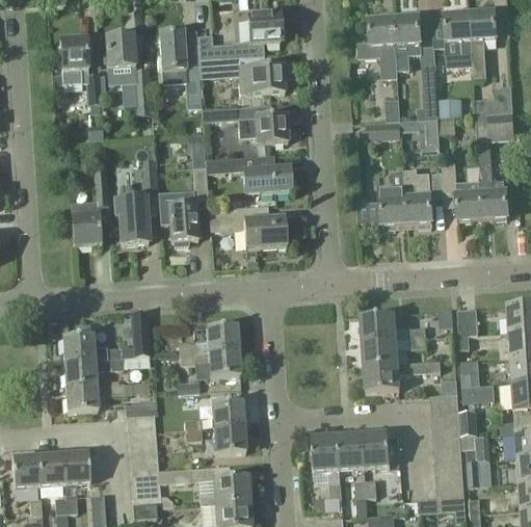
[(470,14),(473,66),(474,79),(487,78),(484,41),(496,40),(495,11),(470,14)]
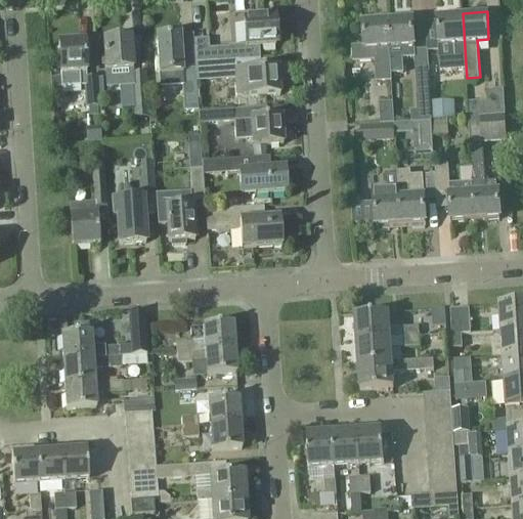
[(440,67),(466,65),(463,13),(437,15),(437,18),(426,19),(427,44),(439,43),(440,67)]
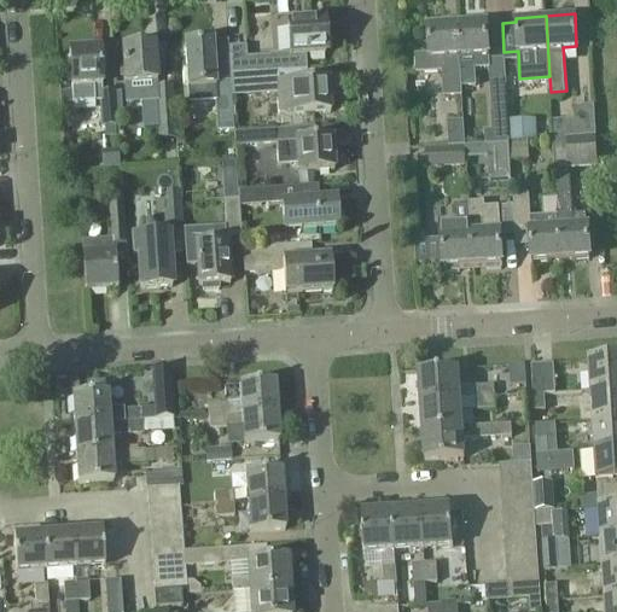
[(230,69),(281,66),(307,64),(306,51),(325,50),(322,18),(287,21),(289,52),(246,54),(246,41),(227,42),(228,58),(230,69)]
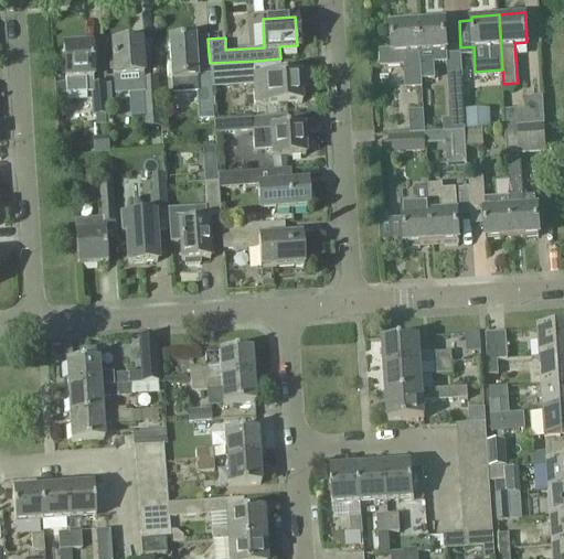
[(417,19),(422,74),(437,73),(436,56),(447,56),(447,47),(444,18),(417,19)]
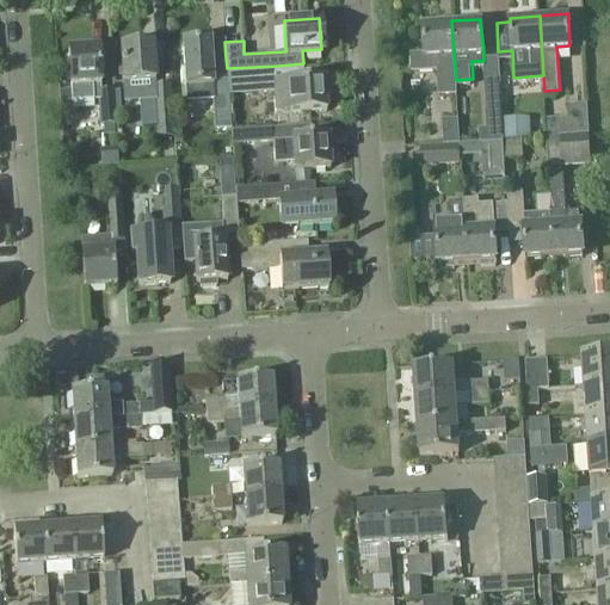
[(456,90),(456,80),(451,20),(421,23),(424,55),(411,56),(412,68),(438,66),(439,92),(456,90)]
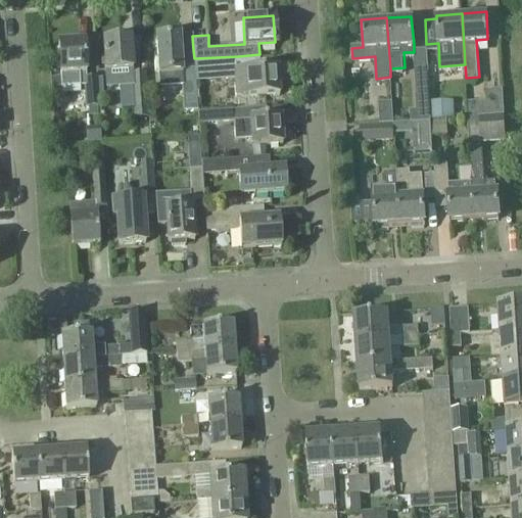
[(179,31),(155,33),(158,82),(180,81),(182,106),(195,105),(193,49),(180,50),(179,31)]
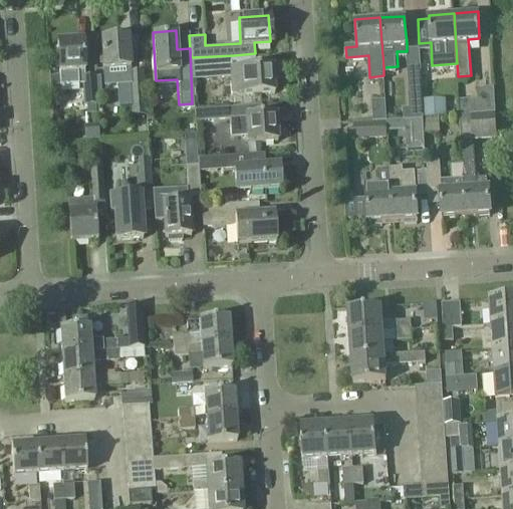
[(125,74),(125,64),(127,64),(125,33),(99,35),(102,65),(116,65),(117,75),(125,74)]
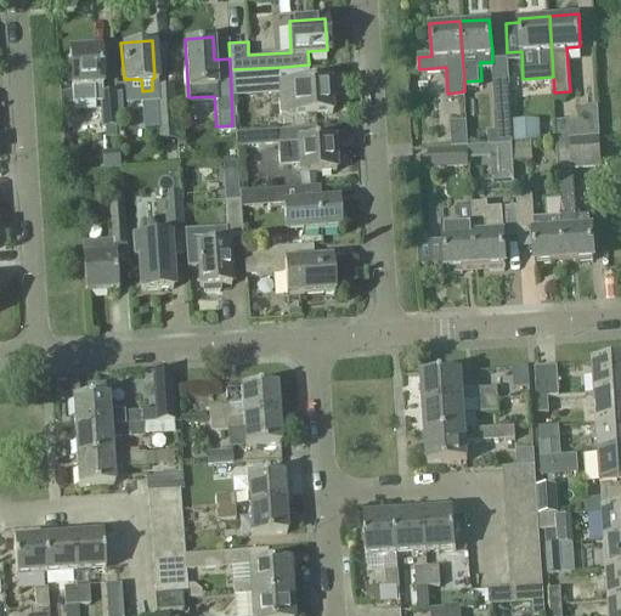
[(102,85),(102,82),(100,44),(68,46),(72,97),(103,96),(105,120),(118,119),(116,85),(102,85)]
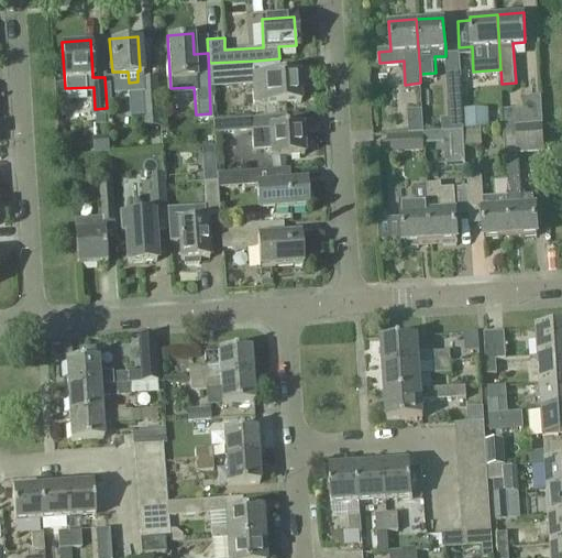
[(256,61),(209,63),(210,76),(249,73),(257,73),(256,61)]
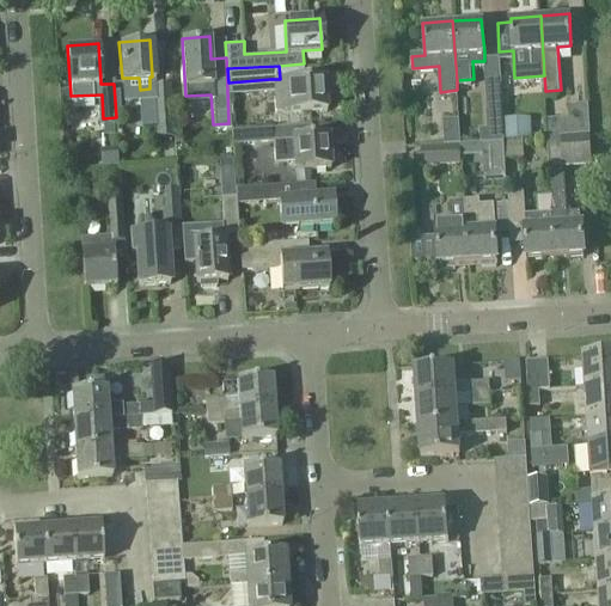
[(499,66),(483,66),(486,108),(500,108),(499,66)]
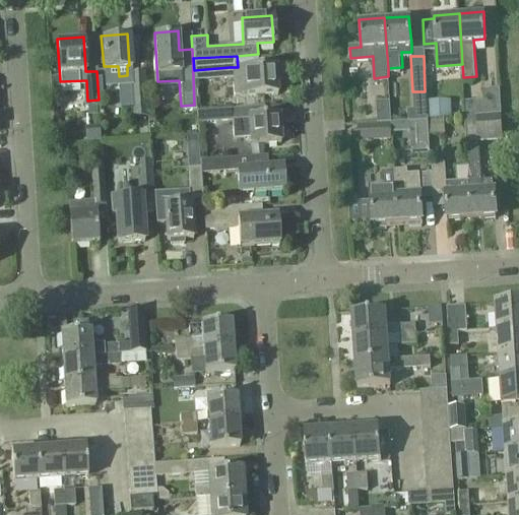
[(232,93),(276,90),(274,64),(238,67),(230,67),(232,93)]
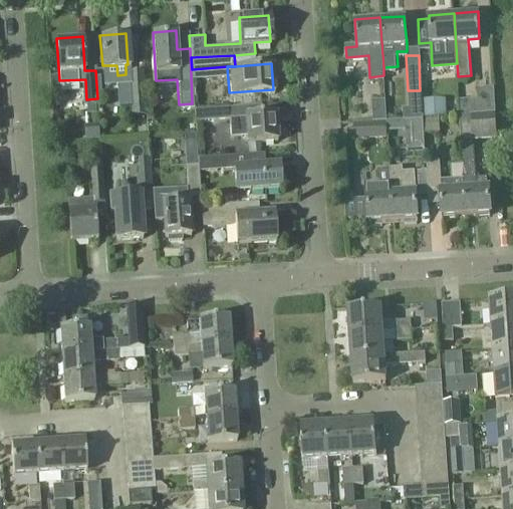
[(135,130),(147,129),(143,67),(131,67),(135,130)]
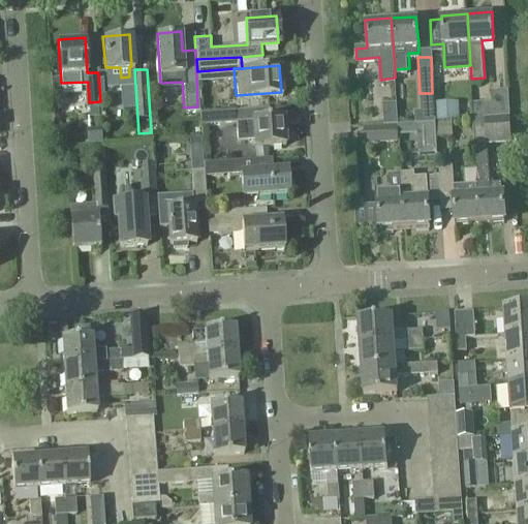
[(459,111),(493,103),(491,92),(457,99),(459,111)]
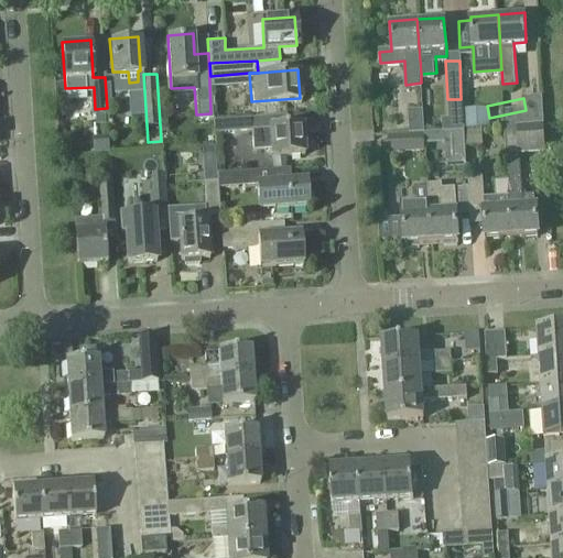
[(461,99),(447,99),(447,110),(462,109),(461,99)]
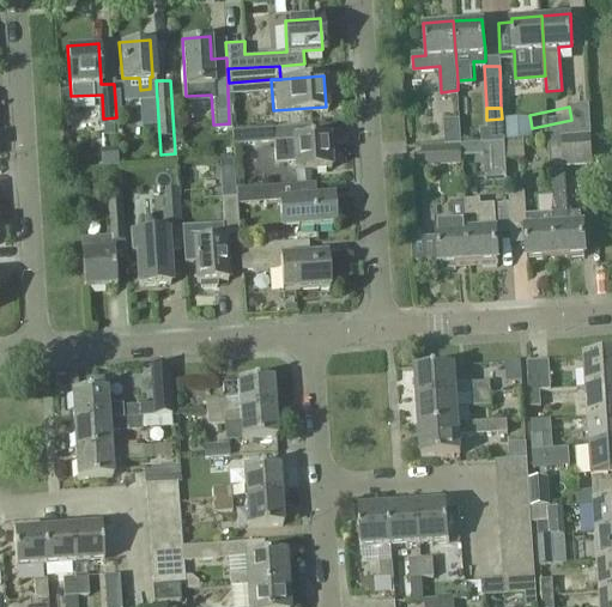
[(549,135),(591,132),(589,110),(574,110),(574,125),(549,126),(549,135)]
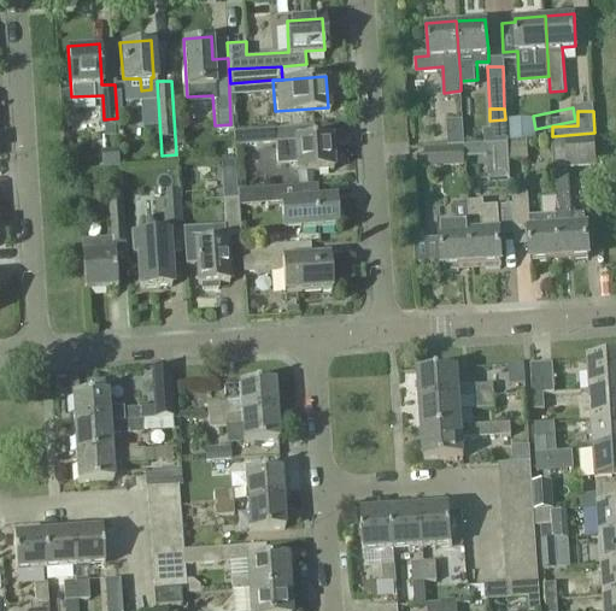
[(451,142),(464,141),(463,116),(449,117),(451,142)]
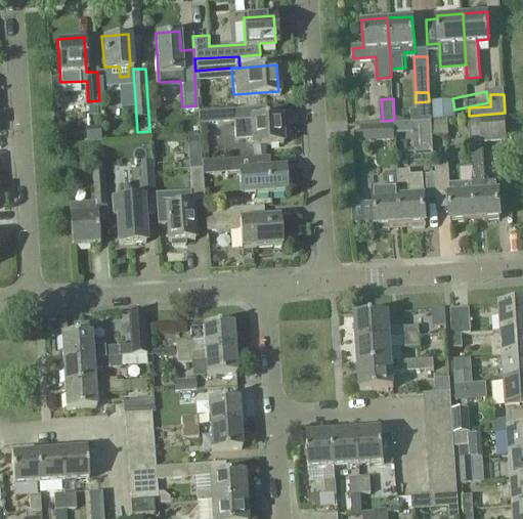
[(431,103),(432,118),(442,117),(442,102),(431,103)]
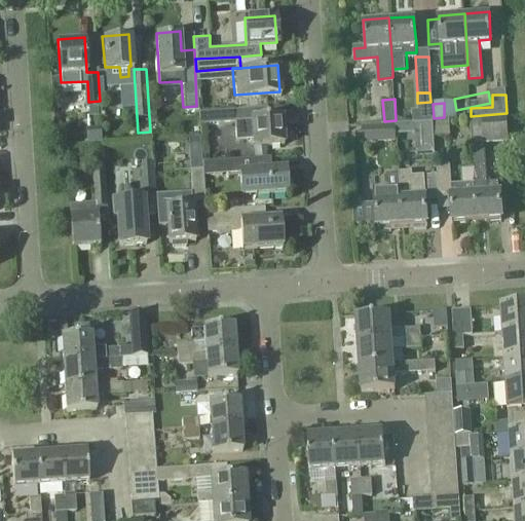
[(255,117),(255,105),(198,108),(199,120),(233,118),(234,138),(252,137),(252,143),(283,141),(282,115),(255,117)]
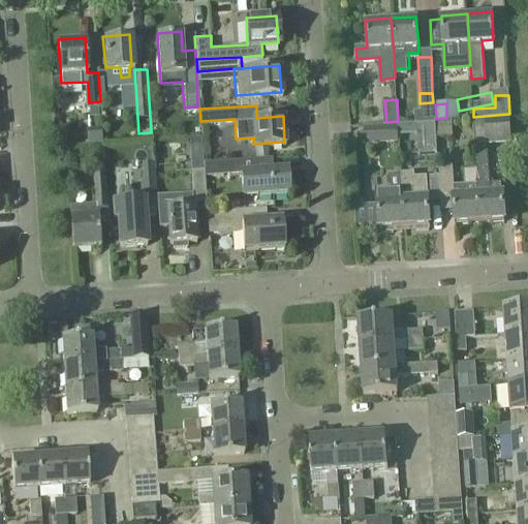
[(509,114),(473,117),(475,141),(511,137),(509,114)]
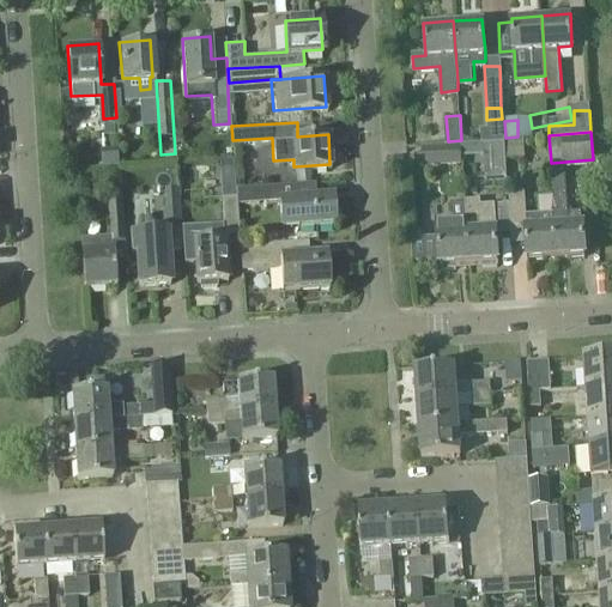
[(526,155),(525,137),(517,137),(506,138),(507,156),(526,155)]
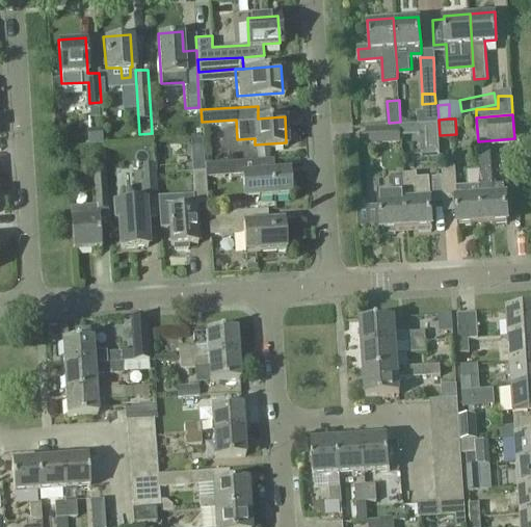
[(421,164),(442,163),(440,135),(439,120),(419,121),(421,164)]
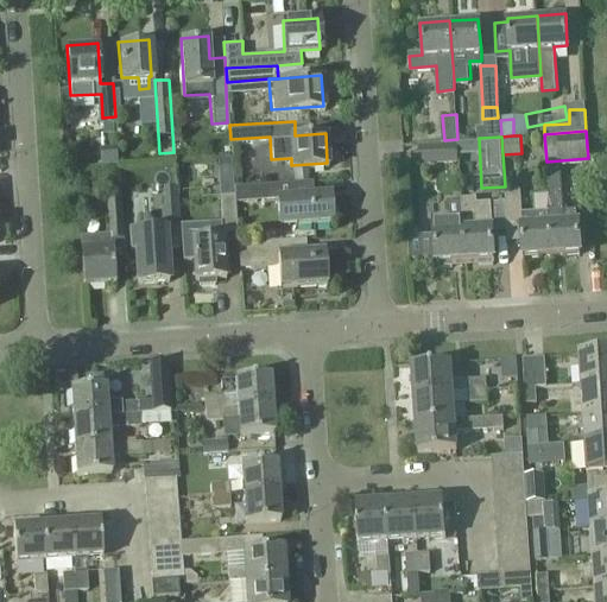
[(459,157),(457,139),(444,140),(427,141),(428,159),(459,157)]
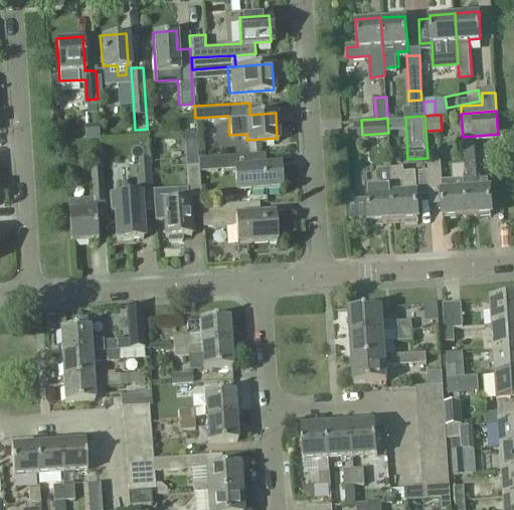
[(56,138),(67,137),(67,126),(55,127),(56,138)]
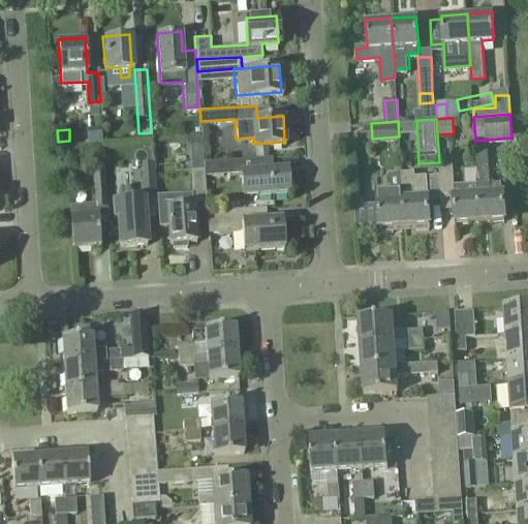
[(238,168),(253,167),(252,155),(203,159),(204,166),(204,172),(238,168)]
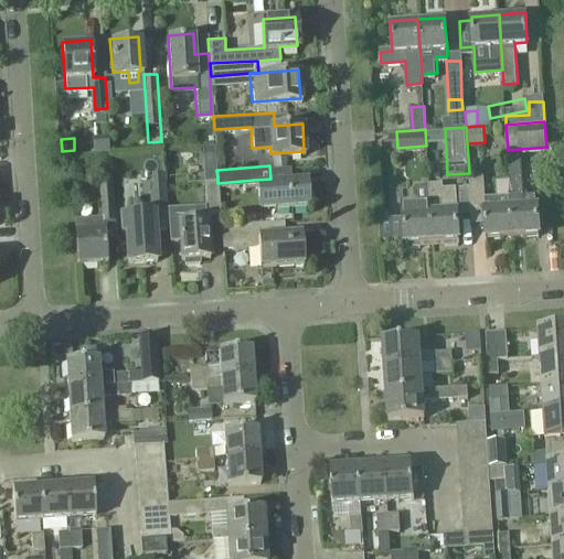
[(510,194),(509,175),(495,176),(497,206),(483,206),(481,172),(469,173),(469,184),(471,207),(471,221),(485,219),(486,236),(512,234),(511,205),(510,205),(510,194)]
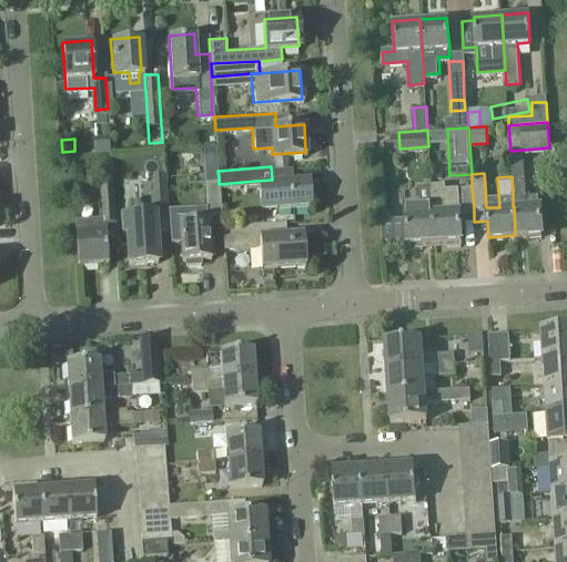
[(74,216),(78,265),(105,263),(103,220),(112,220),(110,175),(101,176),(103,215),(74,216)]
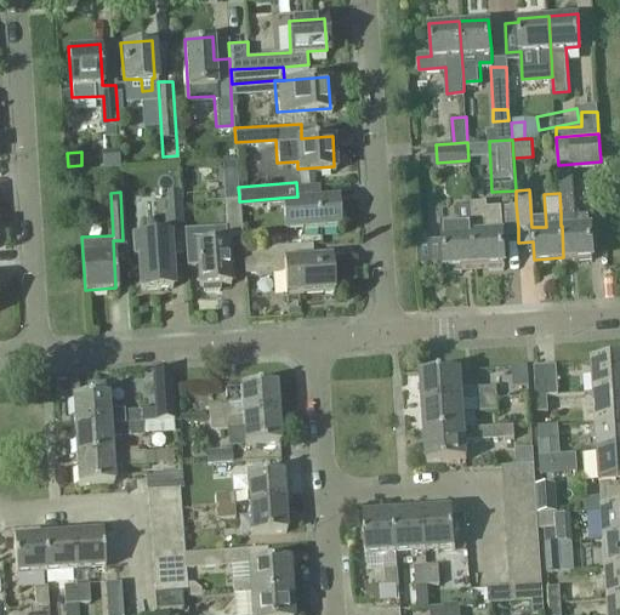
[(562,226),(563,257),(593,255),(608,254),(606,222),(591,223),(575,225),(573,193),(559,193),(561,214),(561,226),(562,226)]
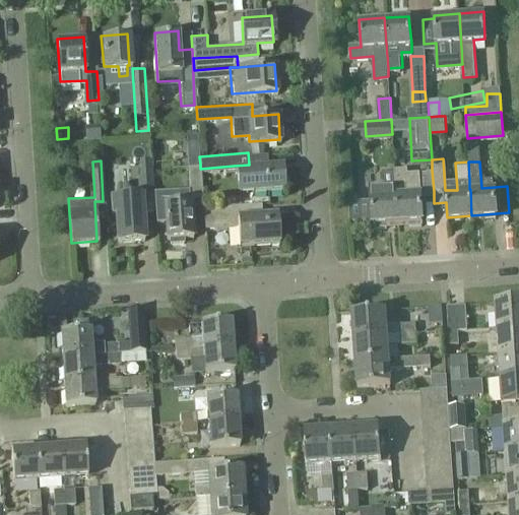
[(235,189),(280,186),(278,163),(249,165),(234,166),(235,189)]
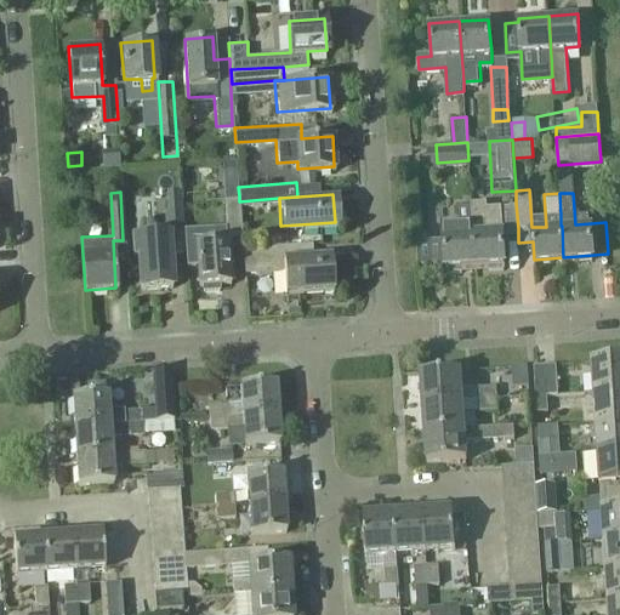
[(240,229),(239,201),(239,195),(225,195),(227,231),(240,229)]
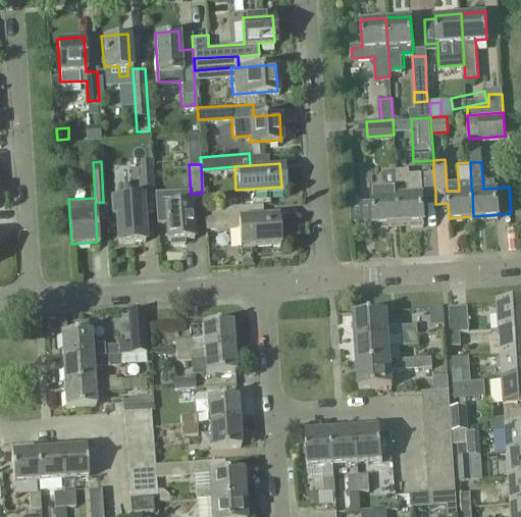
[(435,192),(433,170),(409,172),(409,167),(396,168),(399,221),(410,220),(411,224),(422,223),(423,219),(424,219),(421,193),(435,192)]
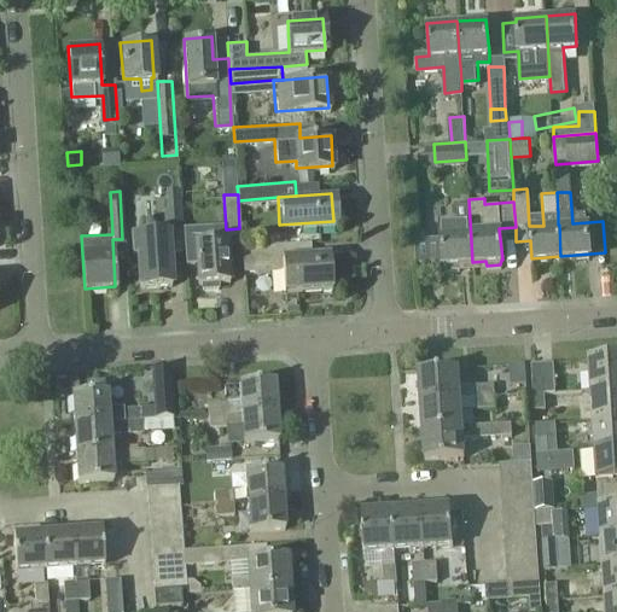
[(459,262),(472,262),(469,199),(457,200),(458,217),(440,220),(441,233),(443,263),(444,263),(446,268),(459,267),(459,262)]
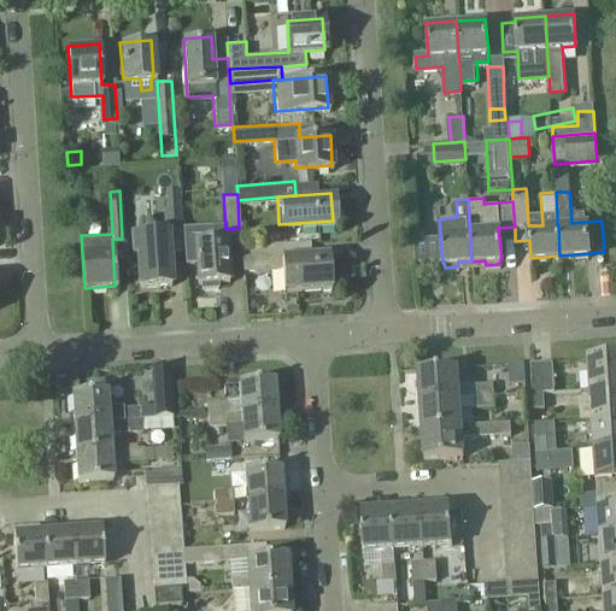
[(170,281),(169,257),(181,256),(177,205),(164,206),(165,231),(128,234),(129,250),(136,250),(139,283),(170,281)]
